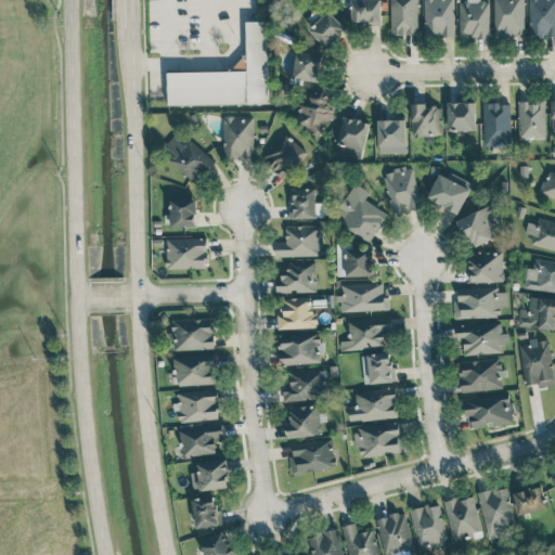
[(350,0),(351,24),(382,24),(381,0),(350,0)]
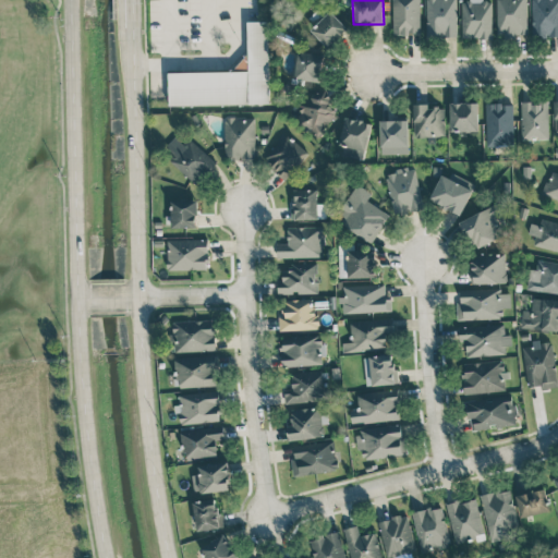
[(391,0),(392,34),(420,34),(419,0),(391,0)]
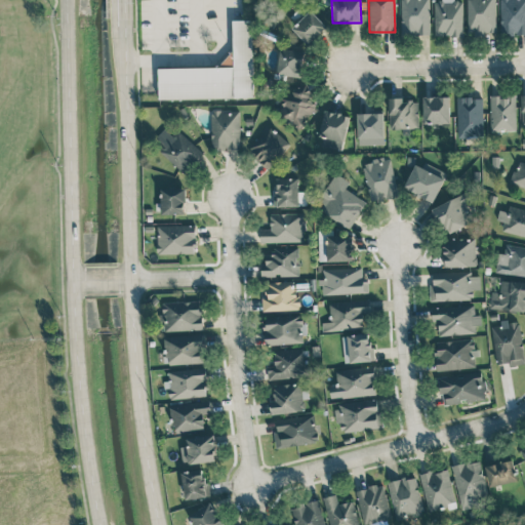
[(429,34),(429,0),(401,0),(401,34),(429,34)]
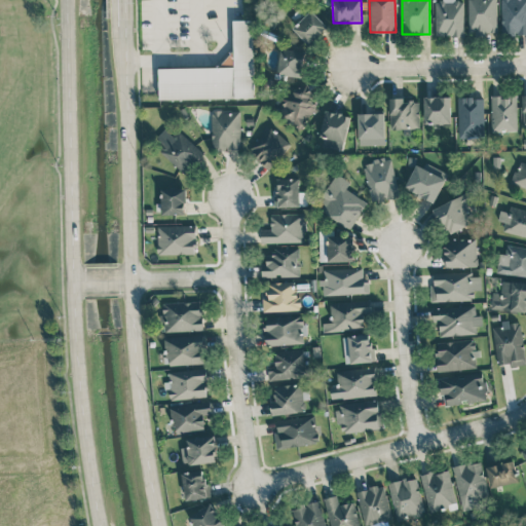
[(436,36),(463,35),(463,1),(455,1),(454,0),(442,0),(443,1),(435,1),(436,36)]
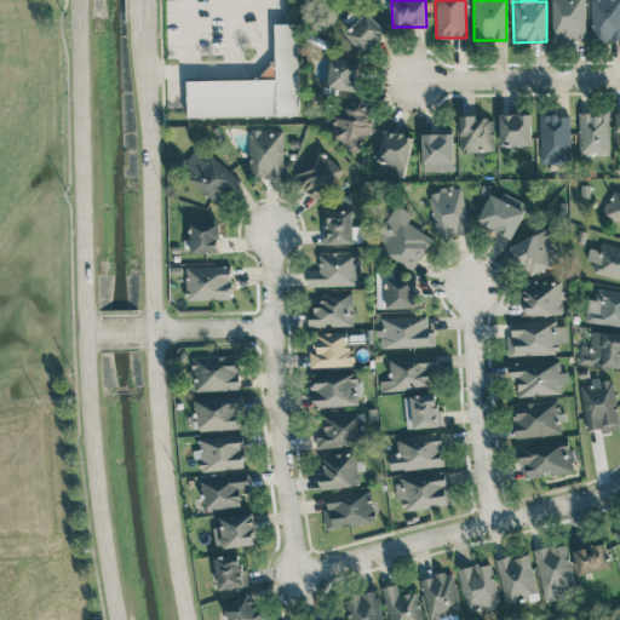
[(551,0),(552,38),(586,38),(585,0),(551,0)]
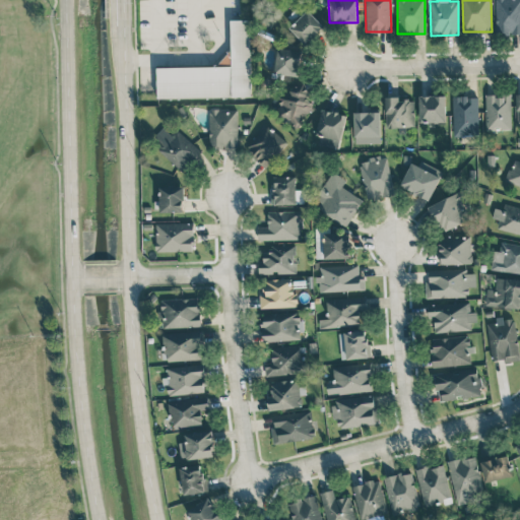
[(519,0),(495,0),(496,34),(519,34),(519,0)]
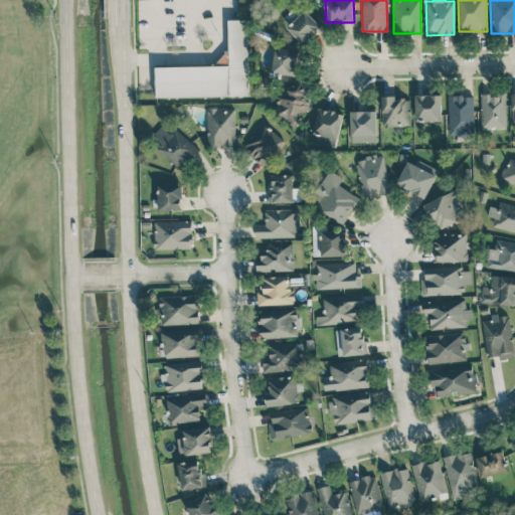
[(287,27),(303,44),(321,26),(305,9),(287,27)]
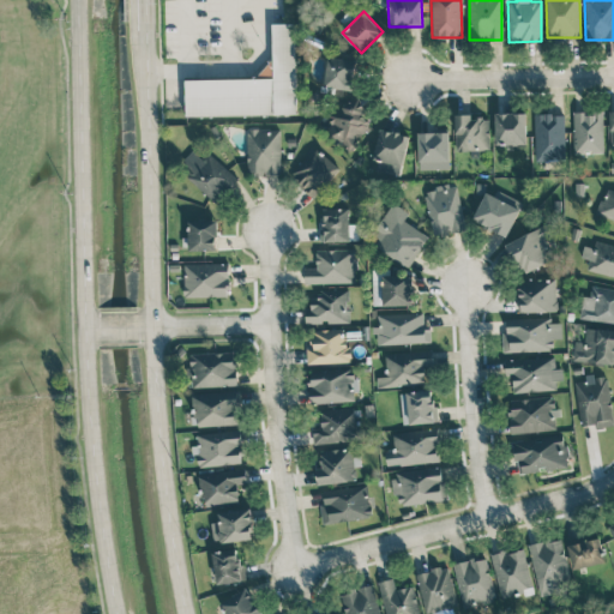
[(186,115),(296,113),(295,23),(272,23),(274,62),(260,62),(260,78),(185,79),(186,115)]
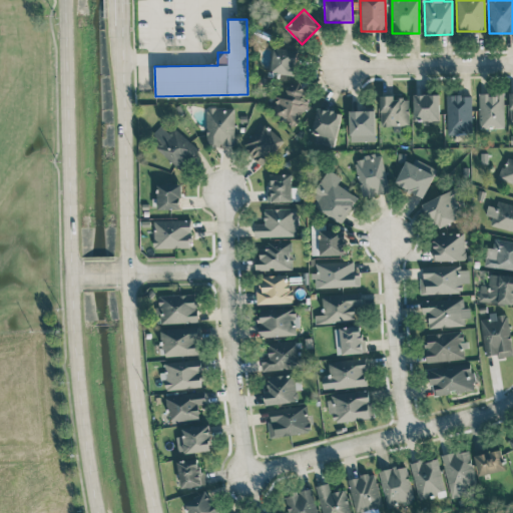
[(297,49),(273,47),(272,73),(296,74),(297,49)]
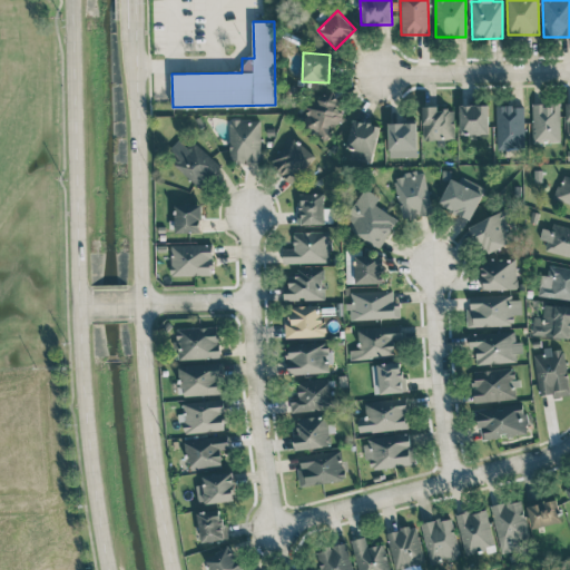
[(308,95),(304,129),(328,133),(330,124),(337,125),(341,91),(327,90),(326,97),(308,95)]
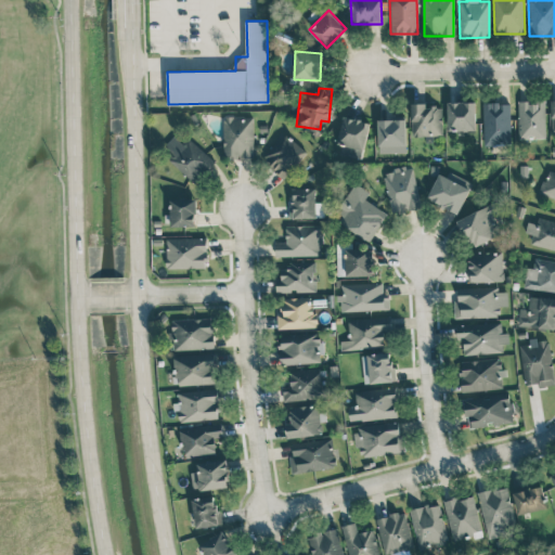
[(544,101),(518,102),(518,139),(545,138),(544,101)]
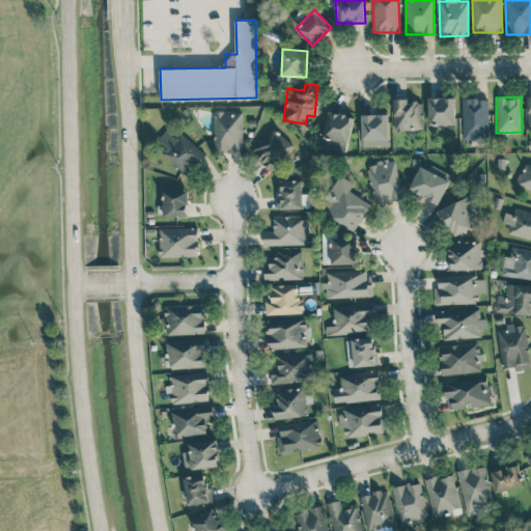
[(428,98),(428,124),(455,124),(454,98),(428,98)]
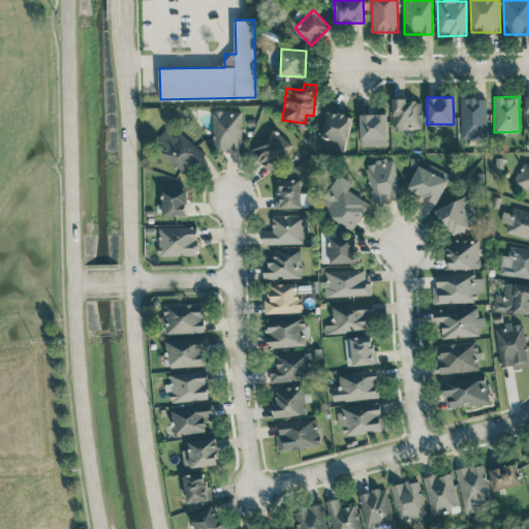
[(486,97),(460,98),(461,138),(487,137),(486,97)]
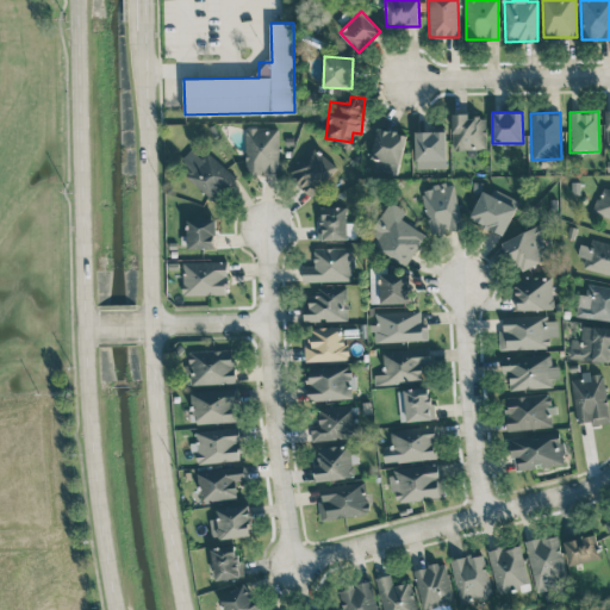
[(453,149),(486,149),(485,114),(452,114),(453,149)]
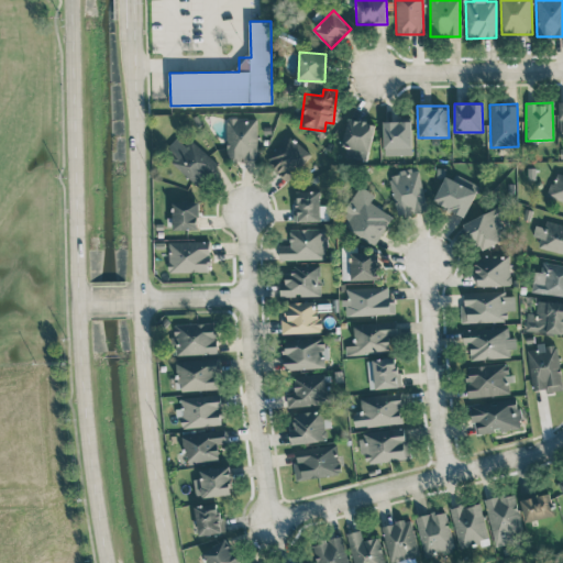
[(228,161),(257,159),(256,118),(227,119),(228,161)]
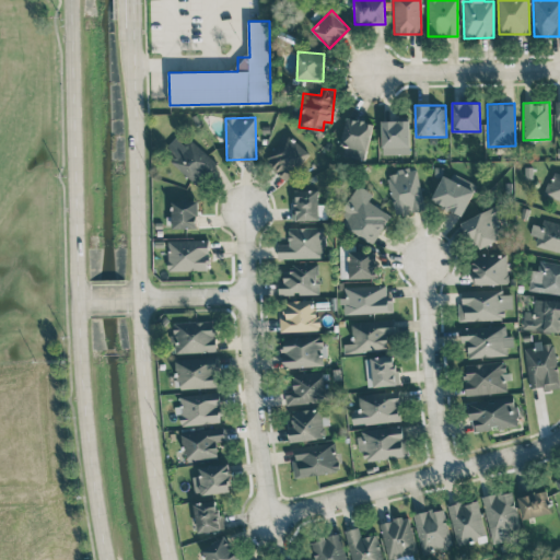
[(381,120),(382,154),(409,153),(409,119),(381,120)]
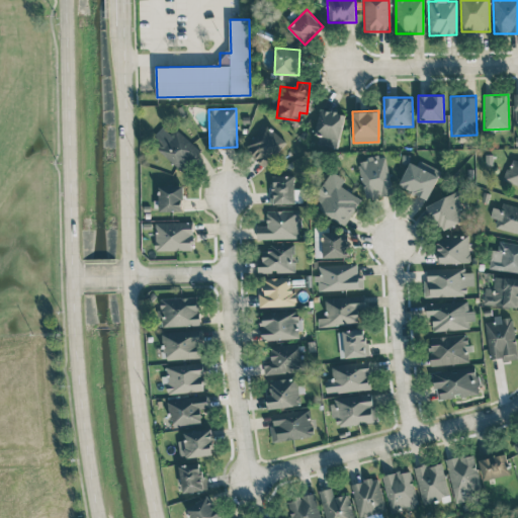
[(176,130),(172,135),(162,126),(154,136),(163,143),(157,150),(183,171),(201,150),(176,130)]
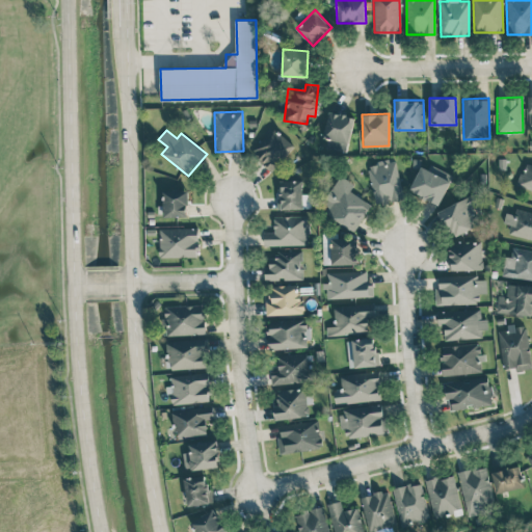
[(276,169),(292,141),(271,130),(256,158),(276,169)]
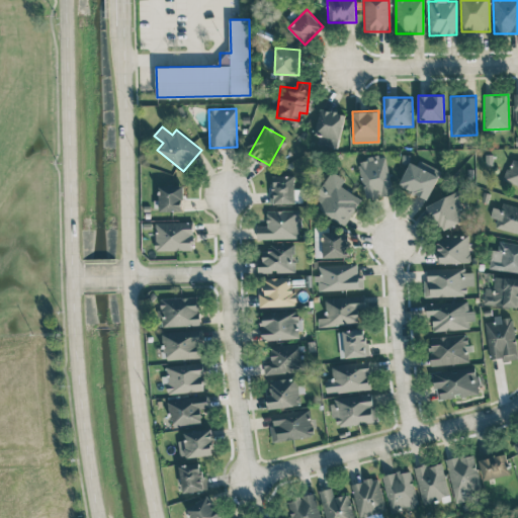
[(392,195),(385,155),(358,159),(364,199),(392,195)]
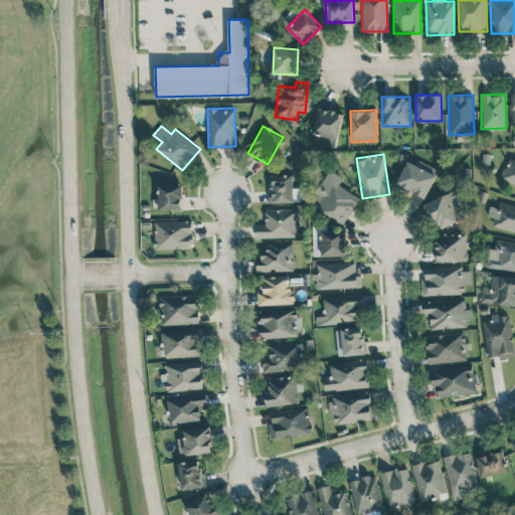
[(514,158),(507,156),(501,180),(514,184),(514,158)]
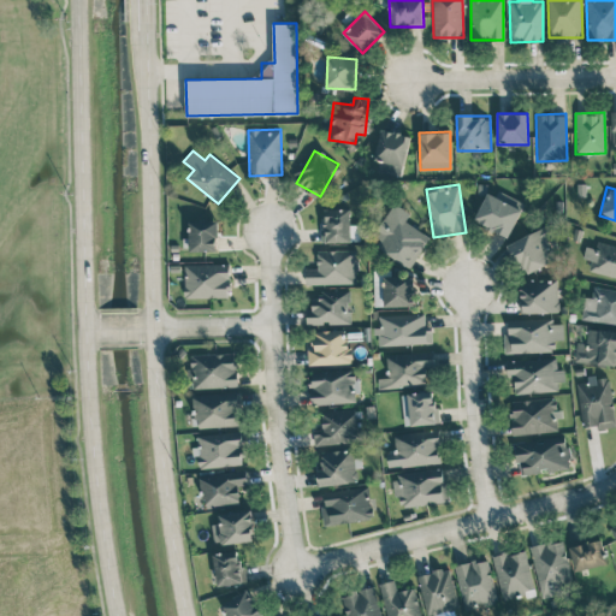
[(474,223),(510,236),(523,201),(498,191),(497,196),(486,193),(474,223)]
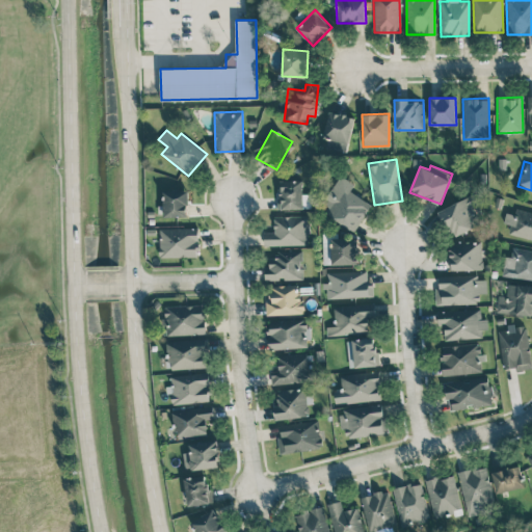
[(354,183),(339,175),(320,212),(356,231),(370,203),(350,192),(354,183)]
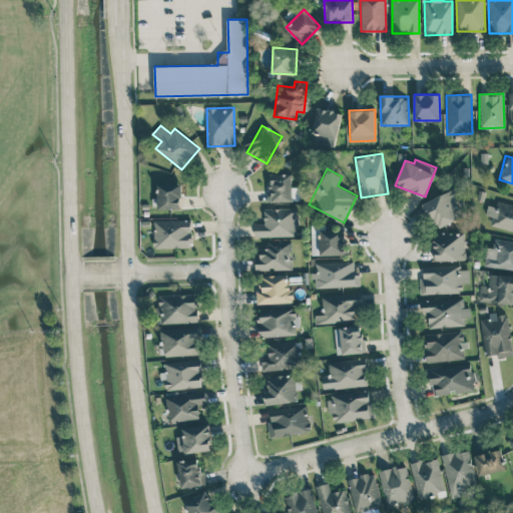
[(270,201),(300,200),(299,186),(292,186),(292,173),(270,174),(270,201)]
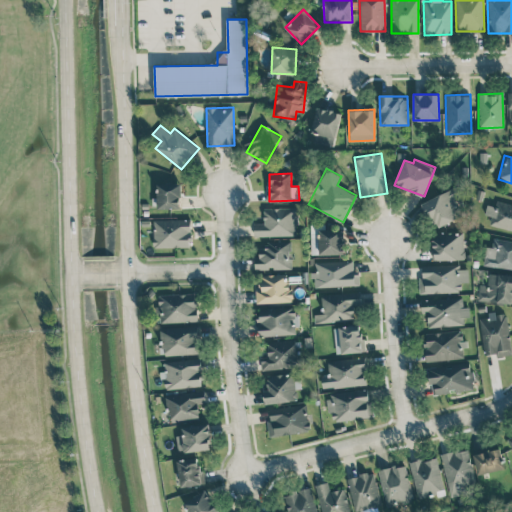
[(158,209),(181,208),(180,183),(157,184),(158,209)]
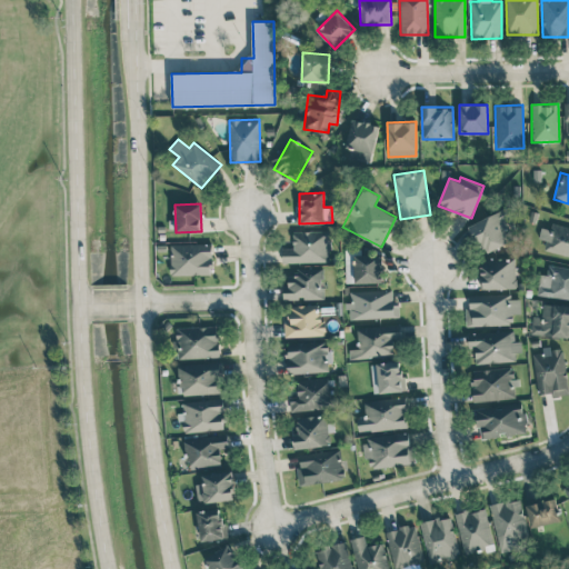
[(471,222),(482,252),(516,239),(503,210),(471,222)]
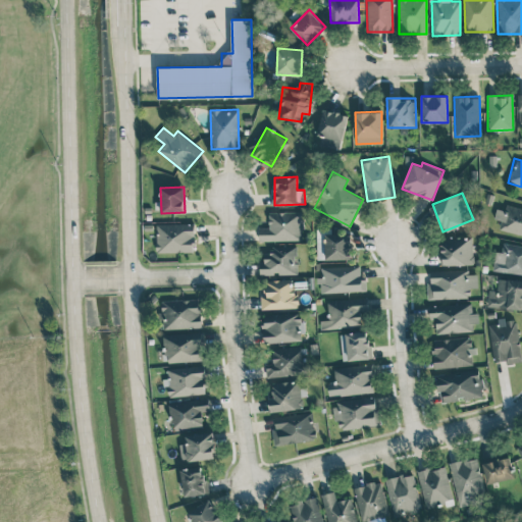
[(505,210),(497,208),(493,218),(501,220),(499,228),(521,233),(521,208),(506,204),(505,210)]
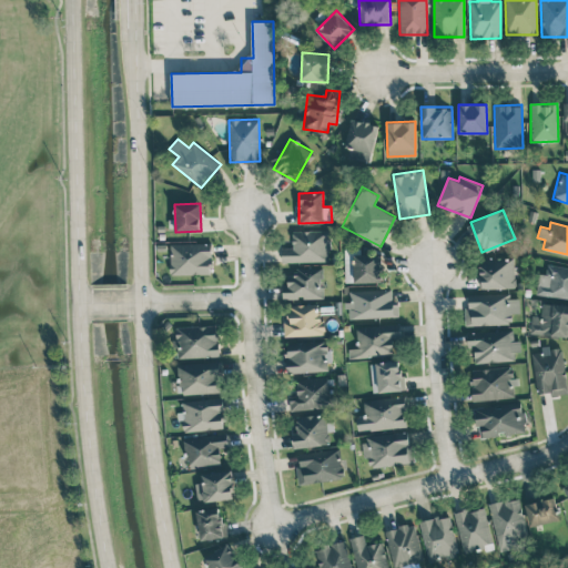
[(292,246),(282,247),(282,262),(330,261),(328,230),(292,231),(292,246)]
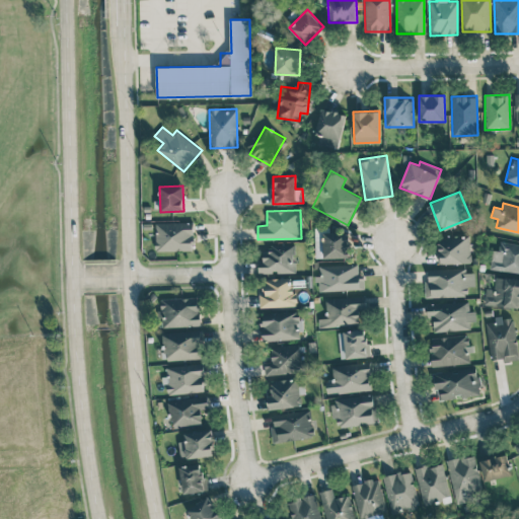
[(155,222),(155,250),(194,250),(194,222),(155,222)]
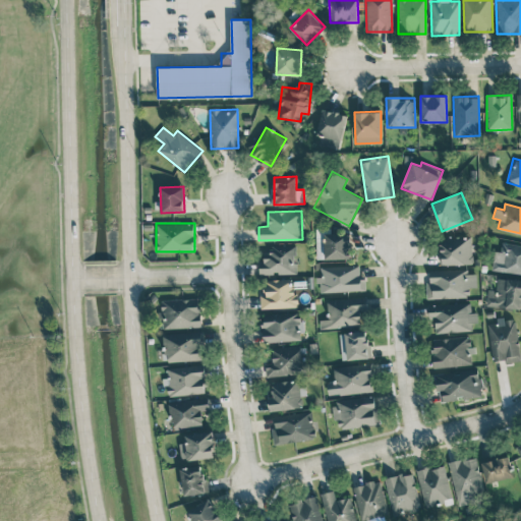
[(350,234),(325,235),(326,258),(351,258),(350,234)]
